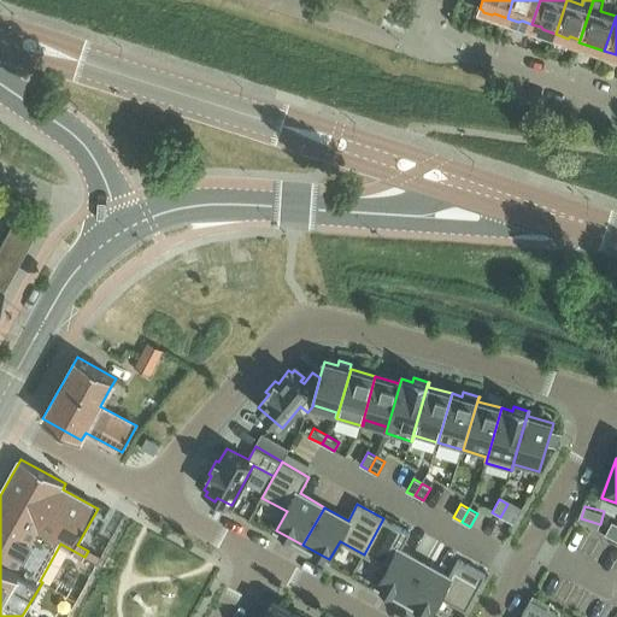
[(404,601),(425,563),(401,550),(410,533),(383,518),(364,554),(388,568),(377,586),(404,601)]
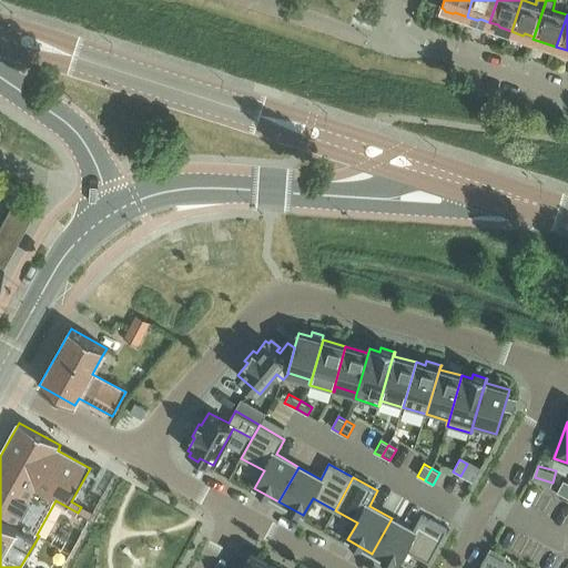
[(567,492),(567,483),(564,480),(557,493),(566,497),(567,492)]
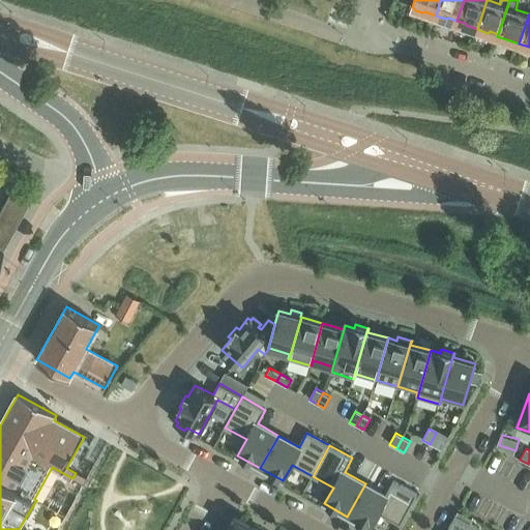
[(401,525),(417,494),(393,480),(386,495),(365,483),(347,517),(370,529),(379,512),(401,525)]
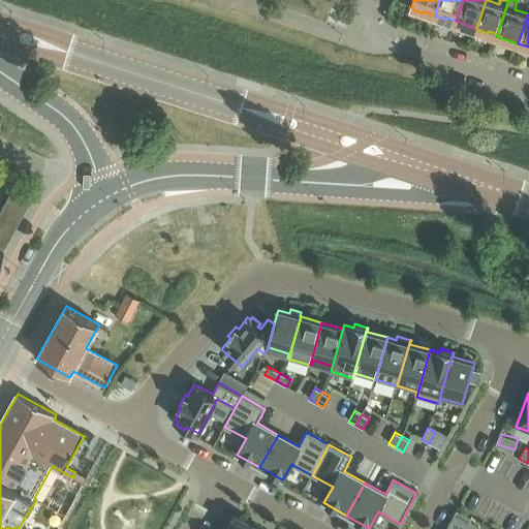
[(477,528),(478,527),(457,515),(447,528),(477,528)]
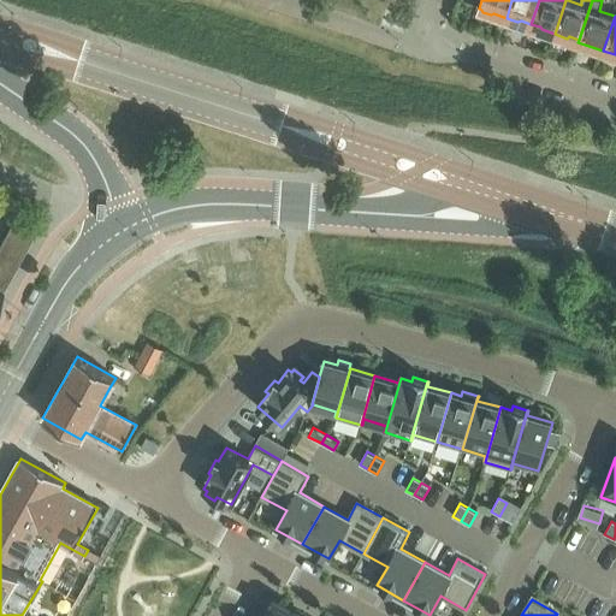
[(297,615),(272,602),(265,615),(297,615)]
